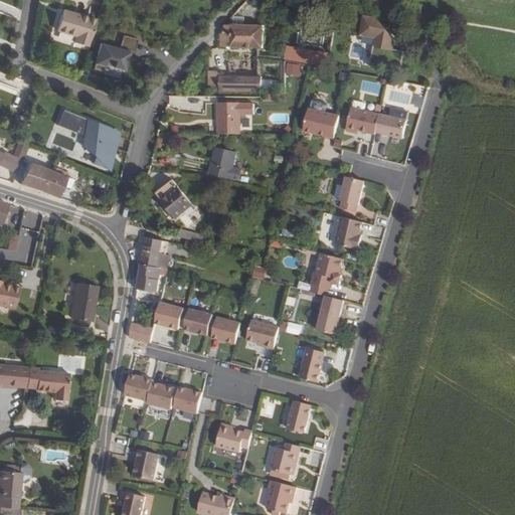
[(83,46),(91,22),(56,12),(51,31),(70,36),(69,43),(83,46)]
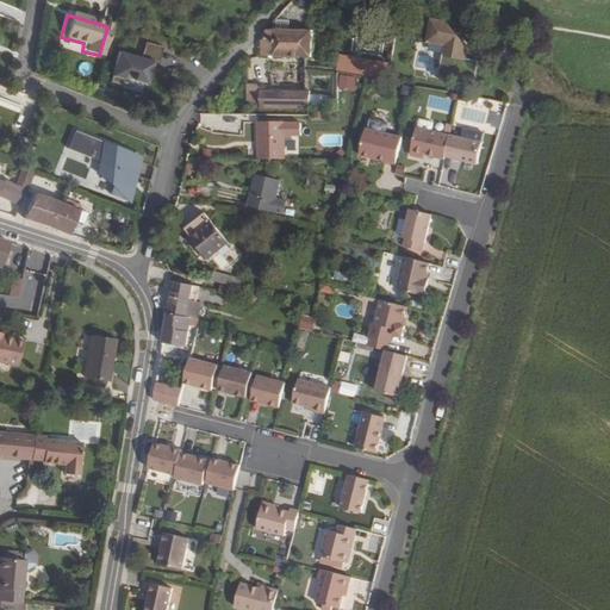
[(468,61),(471,49),(447,24),(431,22),(428,43),(446,47),(439,79),(474,86),(479,63),(468,61)]
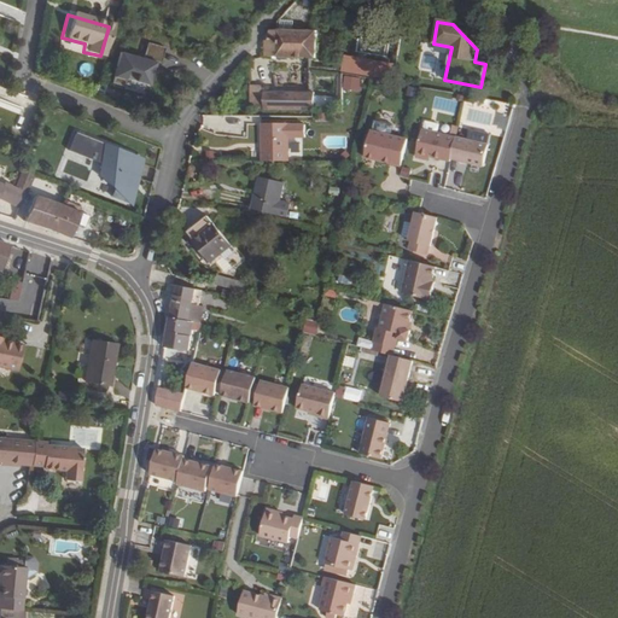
[(309,57),(312,29),(269,27),(264,30),(263,40),(260,40),(258,54),(309,57)]
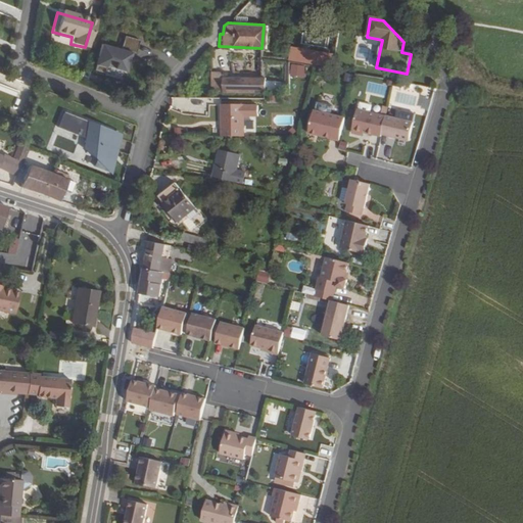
[(127,76),(134,52),(103,43),(95,70),(106,75),(108,69),(127,76)]
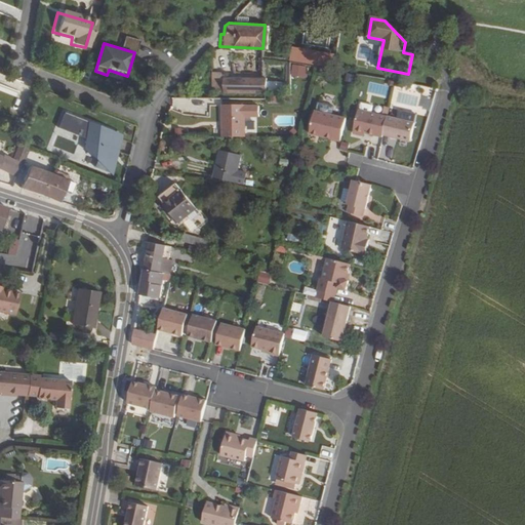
[(308,78),(309,66),(292,65),(292,77),(308,78)]
